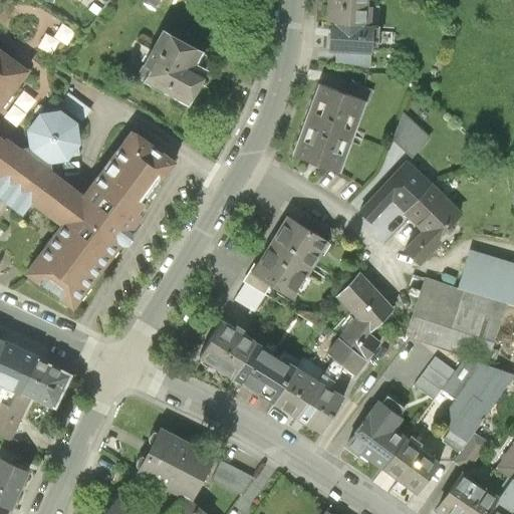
[(160,0),(146,0),(145,3),(155,9),(160,0)]
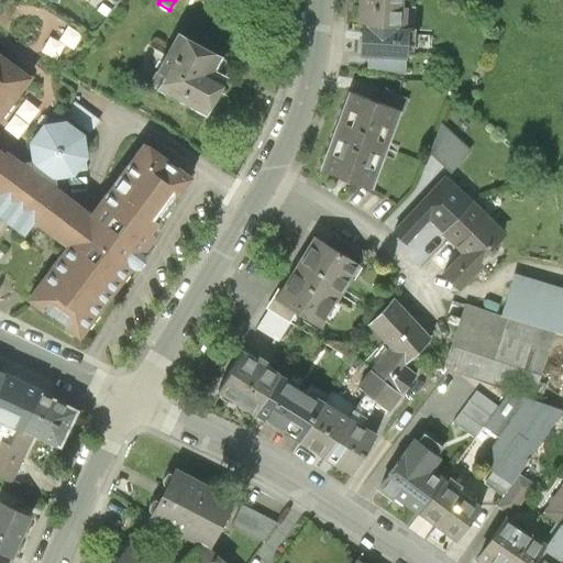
[(356,0),(355,26),(360,28),(406,30),(407,9),(400,8),(400,0),(356,0)]
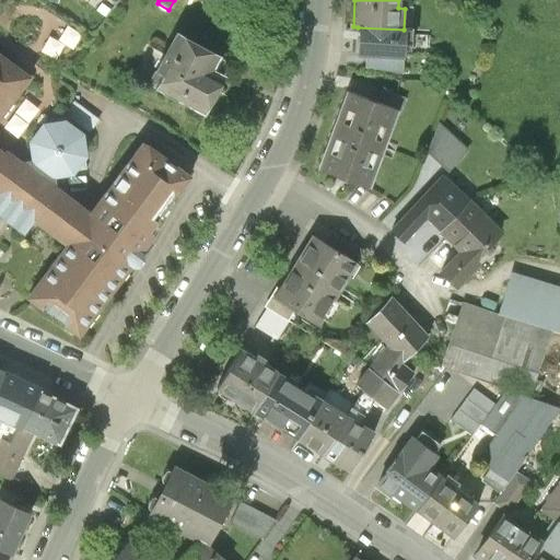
[(76,47),(84,33),(70,23),(61,37),(76,47)]
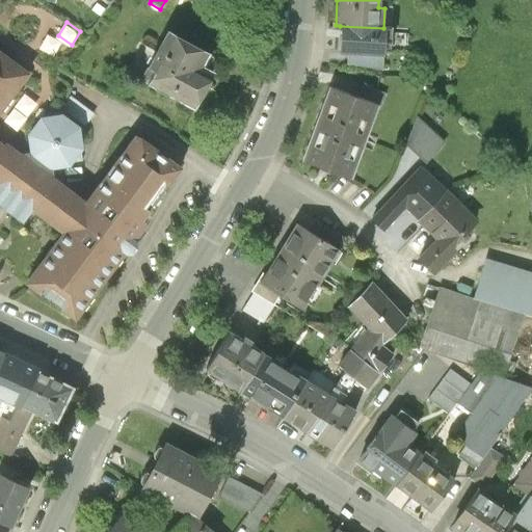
[(383,28),(340,26),(338,52),(390,55),(391,28),(383,28)]
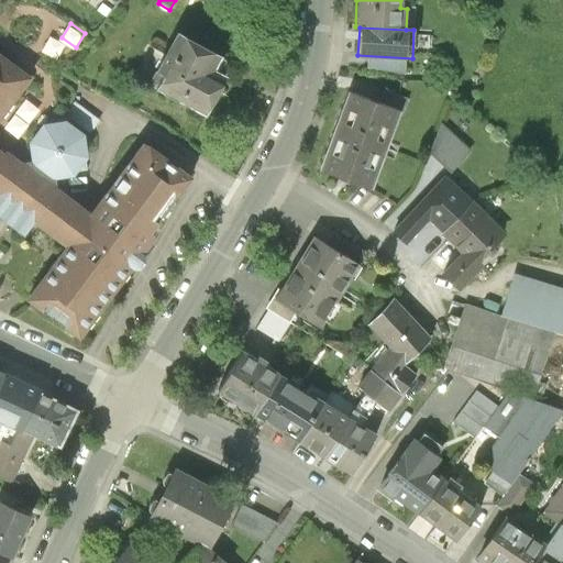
[(228,59),(179,32),(151,84),(206,113),(227,76),(221,73),(228,59)]
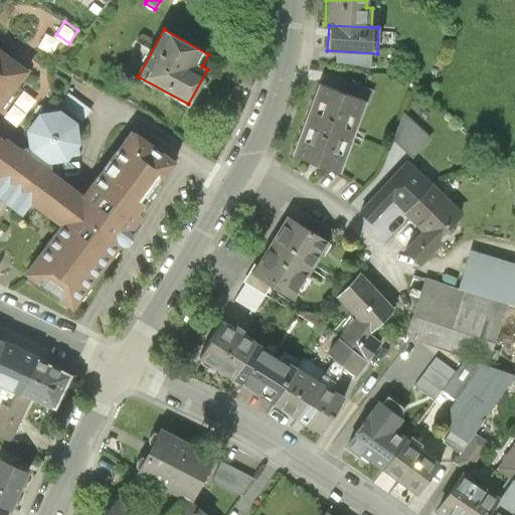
[(0,193),(4,196),(7,192),(10,195),(15,198),(12,202),(24,211),(26,207),(28,208),(32,202),(63,225),(55,235),(53,235),(46,242),(47,246),(40,255),(37,256),(28,269),(28,272),(27,274),(72,306),(76,299),(79,300),(90,287),(89,284),(105,263),(107,263),(117,249),(117,246),(119,243),(122,245),(128,244),(132,238),(132,231),(129,229),(135,222),(133,222),(139,215),(134,212),(141,202),(143,202),(147,197),(149,197),(159,184),(159,181),(163,174),(167,174),(173,164),(171,163),(172,162),(132,132),(131,133),(130,132),(123,141),(123,144),(118,151),(115,151),(106,164),(106,168),(99,177),(96,177),(87,189),(87,193),(83,198),(51,174),(52,172),(50,171),(49,161),(66,159),(78,143),(75,123),(60,111),(40,114),(28,129),(30,147),(20,150),(14,146),(14,147),(4,140),(2,143),(0,140),(0,106),(3,106),(11,95),(11,91),(18,81),(21,81),(27,73),(25,72),(25,71),(0,51),(0,193)]
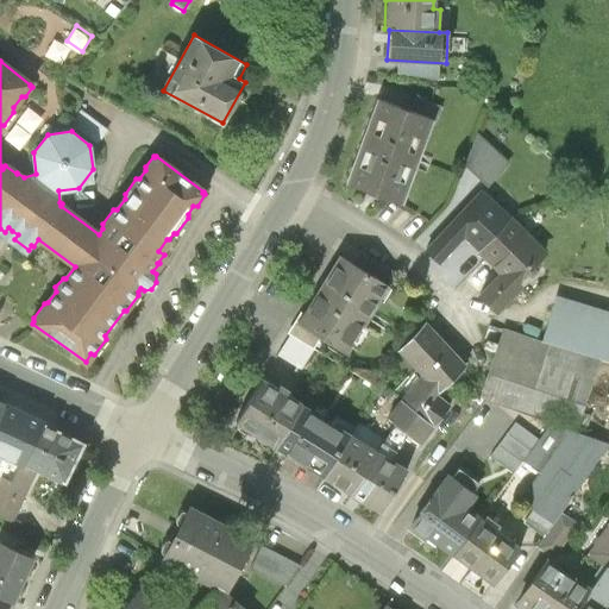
[(416,99),(410,112),(433,121),(435,123),(440,108),(416,99)]
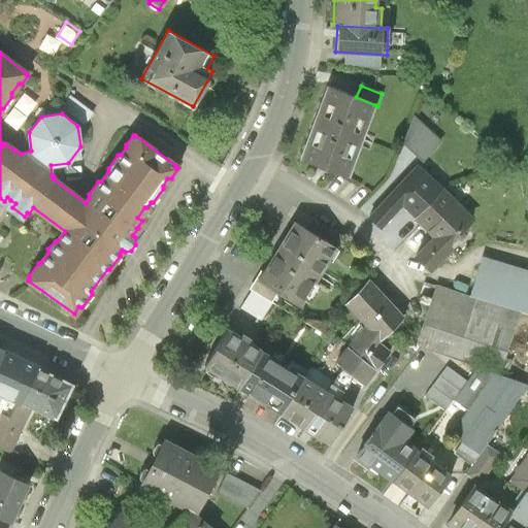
[(315,121),(362,141),(375,105),(356,97),(328,87),(315,121)]
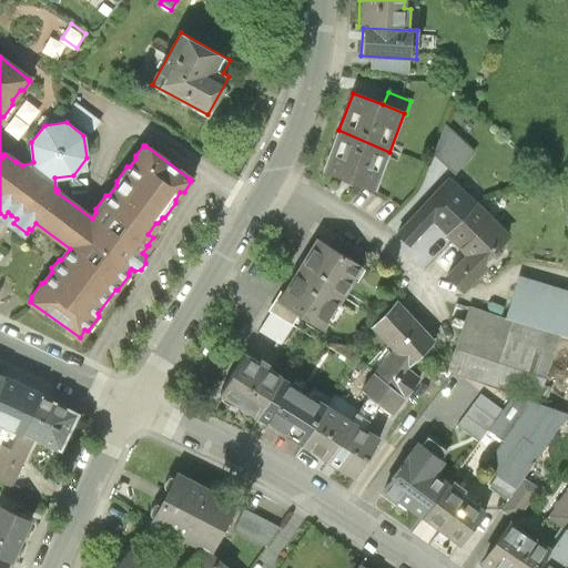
[(100,121),(74,103),(66,115),(90,134),(100,121)]
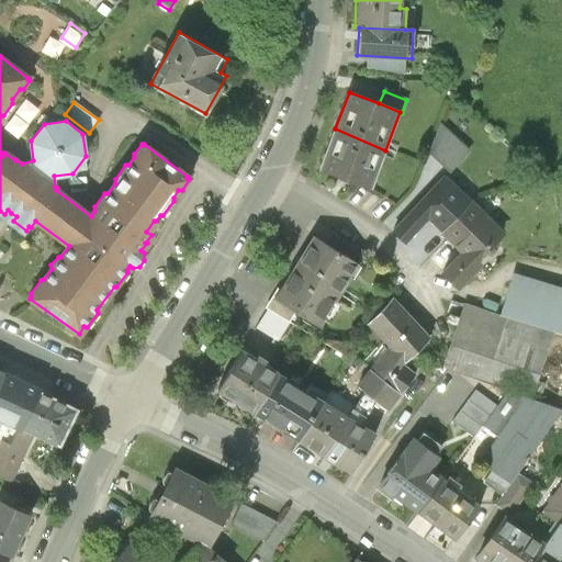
[(469,152),(440,124),(428,155),(448,173),(469,152)]
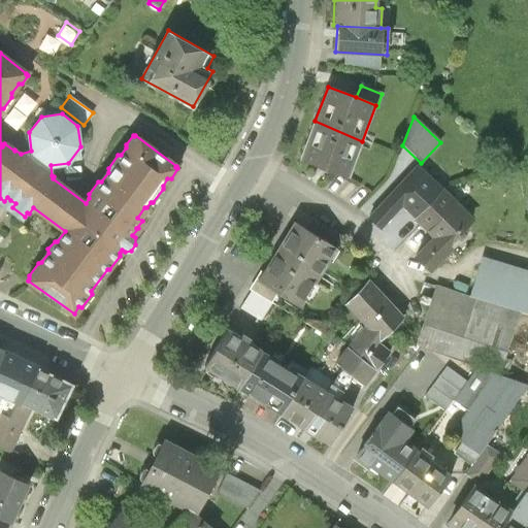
[(362,141),(315,121),(300,158),(348,176),(362,141)]
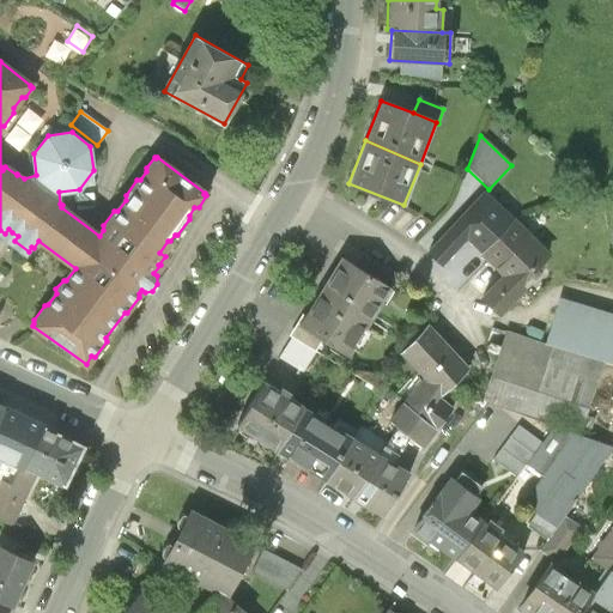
[(478,259),(514,223),(485,194),(425,255),(441,269),(465,246),(478,259)]
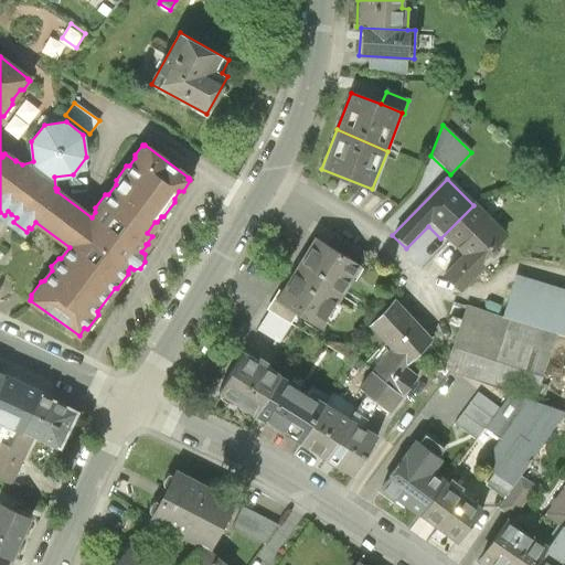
[(505,237),(473,205),(440,238),(460,258),(441,277),(458,295),(482,270),(477,266),(505,237)]
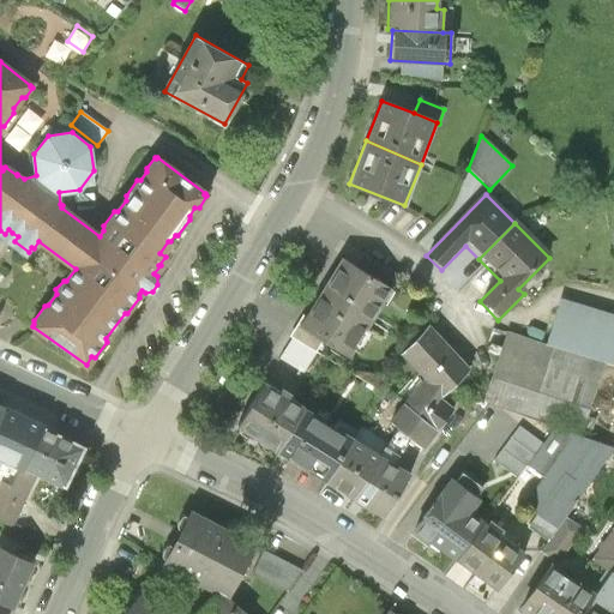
[(362,257),(355,268),(392,290),(399,278),(362,257)]
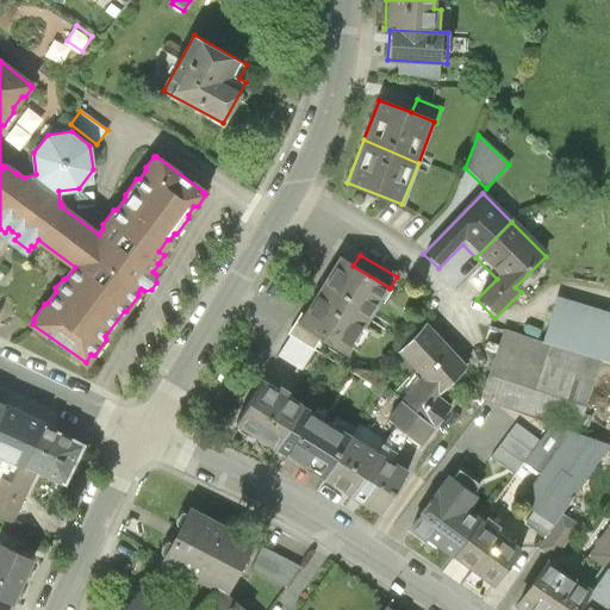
[(353,266),(340,259),(319,293),(368,323),(381,300),(386,304),(393,291),(390,288),(353,266)]
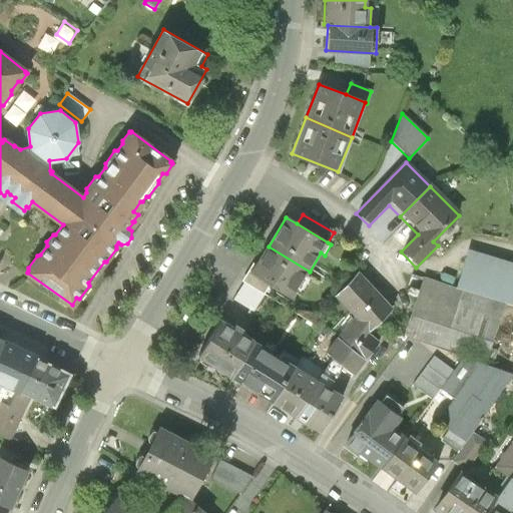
[(310,272),(269,246),(255,267),(250,276),(270,287),(293,301),(310,272)]
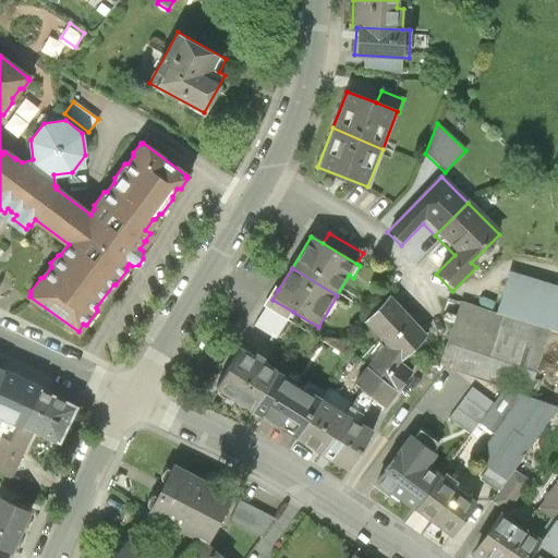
[(557,324),(557,288),(510,273),(496,315),(550,332),(555,334),(557,324)]
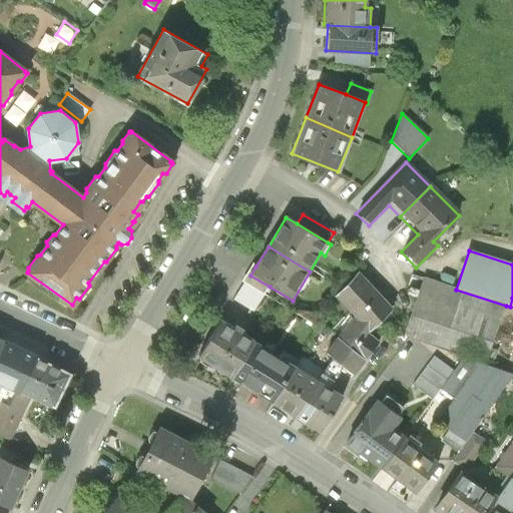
[(250,276),(255,267),(251,265),(240,283),(243,285),(264,297),(270,287),(250,276)]
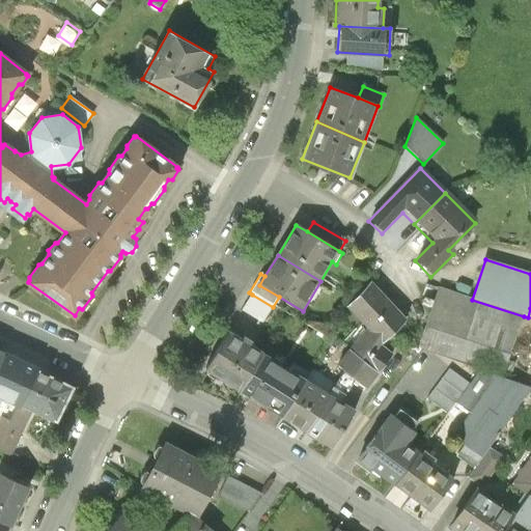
[(406,323),(370,284),(344,308),(364,330),(380,346),(406,323)]
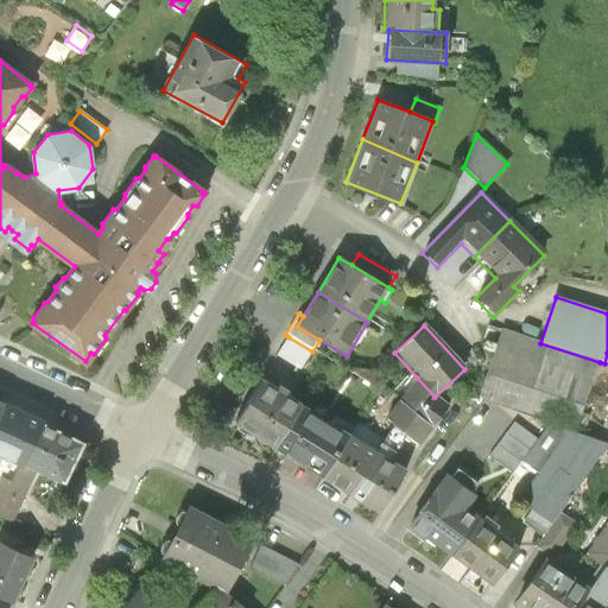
[(600,362),(540,343),(501,330),(477,399),(549,423),(576,432),(600,362)]
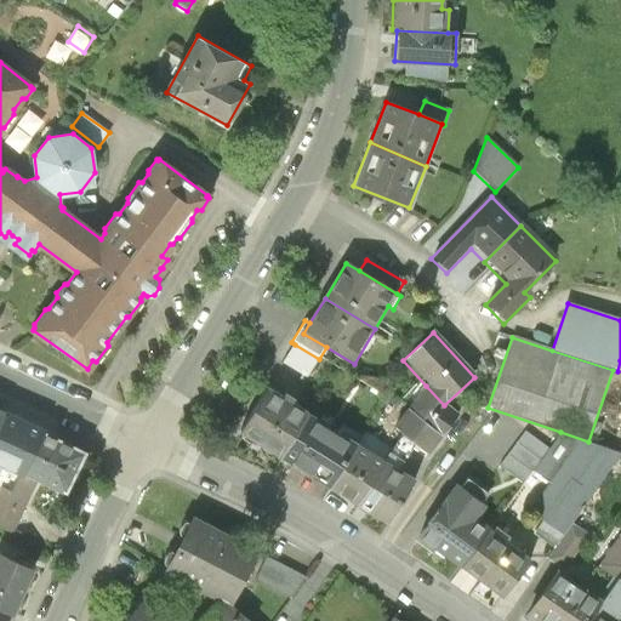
[(319,359),(295,345),(283,365),(307,380),(319,359)]
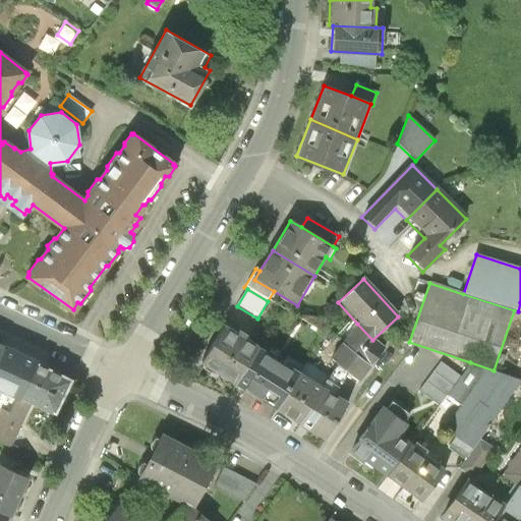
[(372,340),(357,324),(329,360),(337,366),(348,375),(358,384),(385,351),(372,340)]
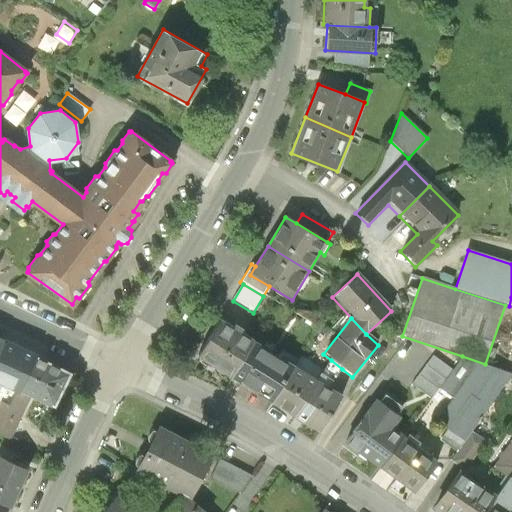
[(232,330),(219,322),(195,360),(232,383),(256,345),(241,336),(243,334),(234,328),(232,330)]
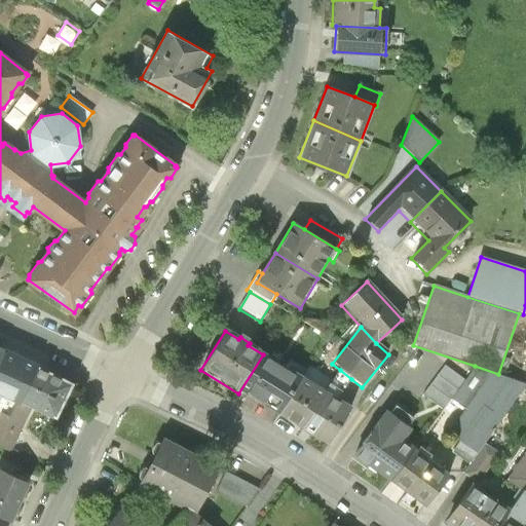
[(38,367),(5,351),(0,361),(0,393),(13,400),(21,404),(38,367)]
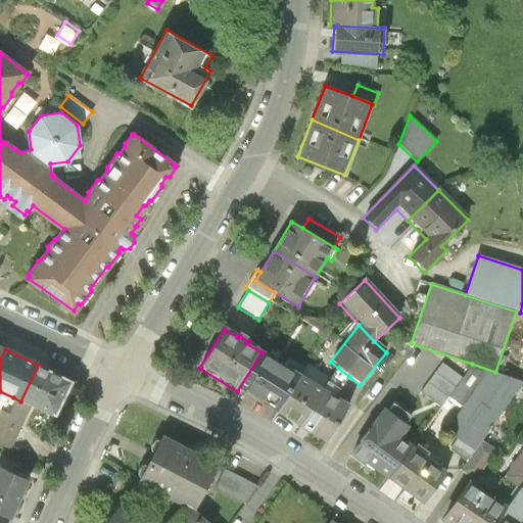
[(406,351),(392,370),(402,377),(416,359),(406,351)]
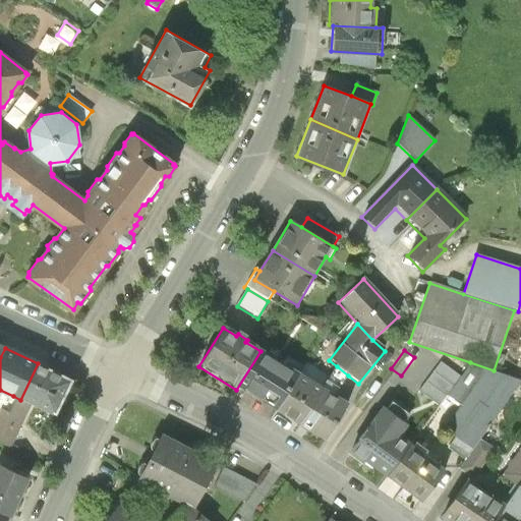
[(261,351),(236,390),(276,414),(300,375),(261,351)]
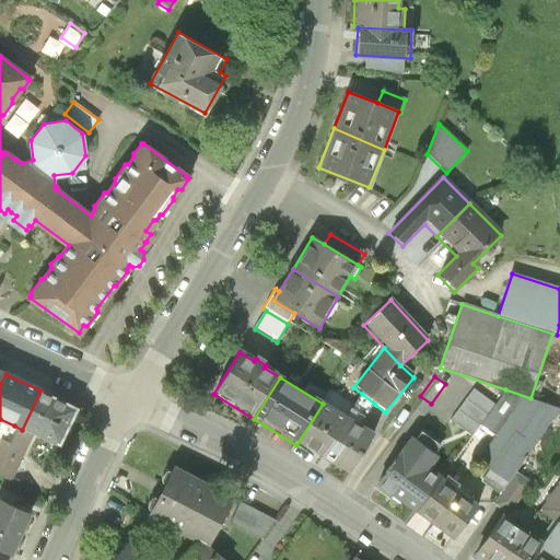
[(473,433),(497,399),(476,384),(452,418),(473,433)]
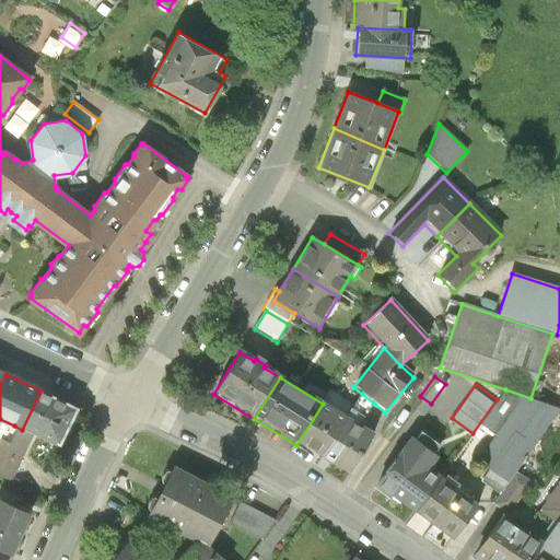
[(479,482),(499,497),(515,473),(559,408),(531,398),(505,389),(479,427),(494,436),(485,450),(481,467),(488,473),(479,482)]
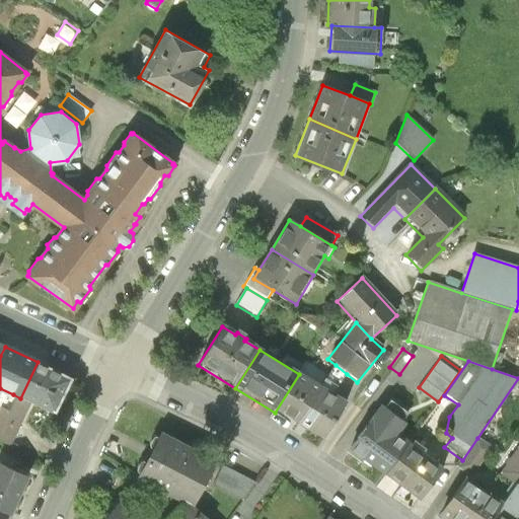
[(73,379),(38,362),(20,398),(34,405),(56,416),(73,379)]
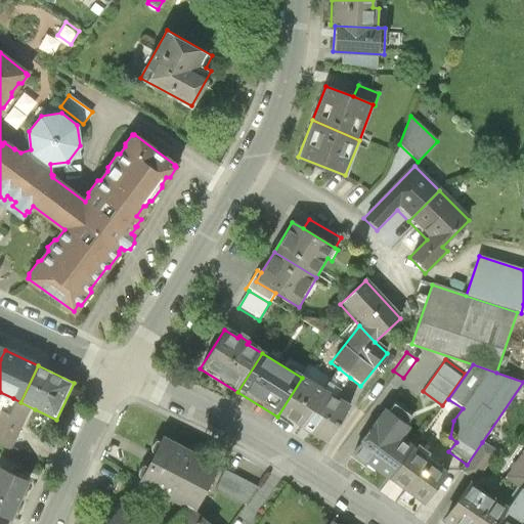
[(339,368),(324,392),(337,399),(350,378),(339,368)]
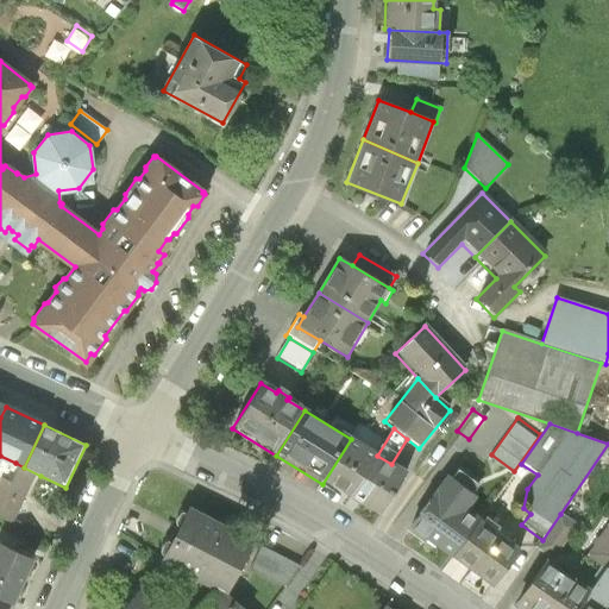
[(351,439),(322,484),(350,501),(377,456),(351,439)]
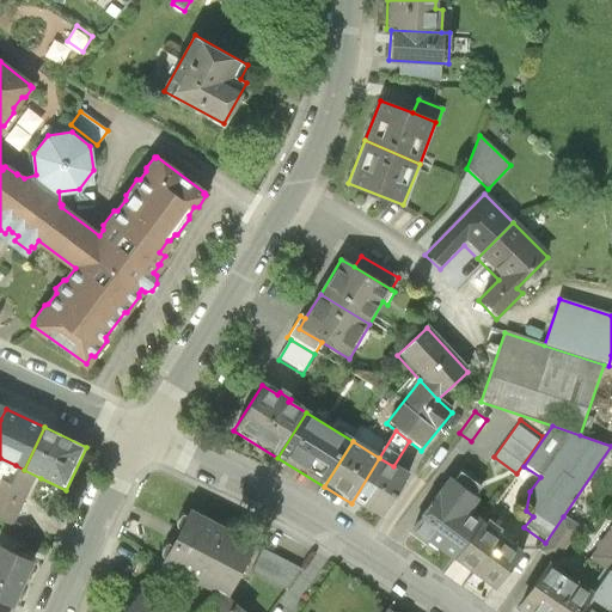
[(379,458),(352,503),(380,521),(409,477),(393,466),(379,458)]
